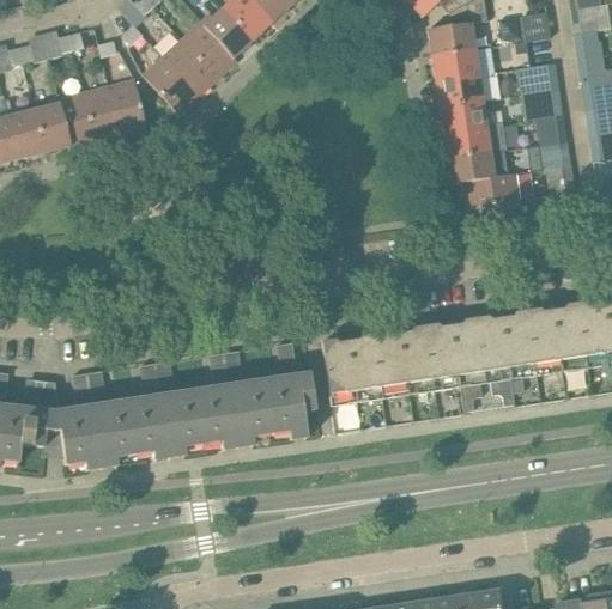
[(152,6),(146,0),(135,0),(133,2),(144,14),(152,6)]
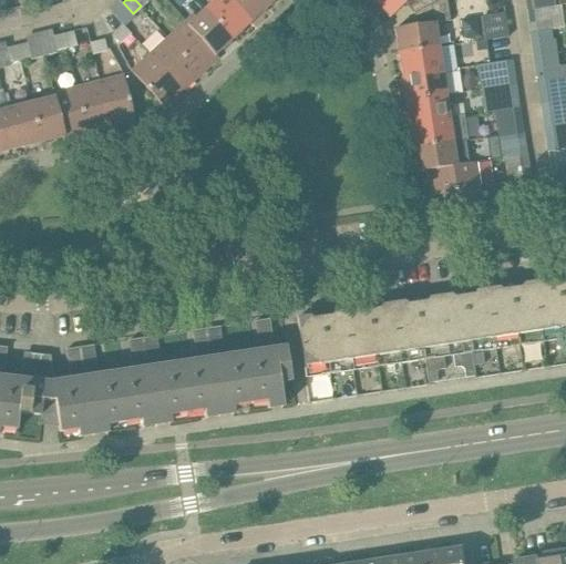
[(234,37),(251,20),(233,0),(213,0),(206,7),(234,37)]
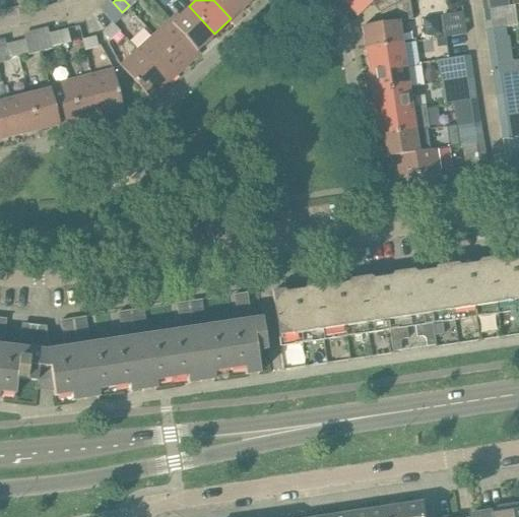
[(213,0),(231,18),(247,4),(243,0),(213,0)]
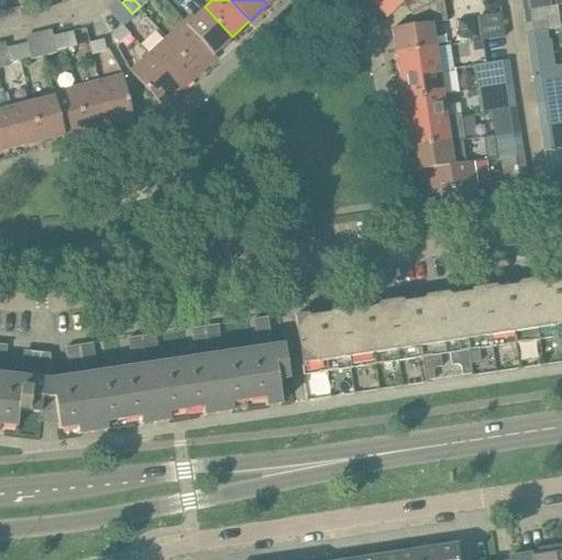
[(374,0),(388,15),(404,1),(412,10),(431,0),(374,0)]
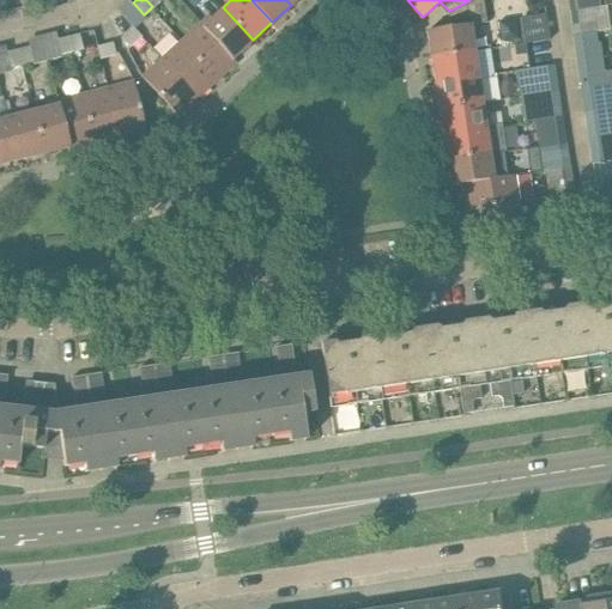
[(470,0),(449,11),(452,25),(428,28),(431,55),(474,48),(473,35),(478,35),(476,22),(488,19),(484,0),(470,0)]
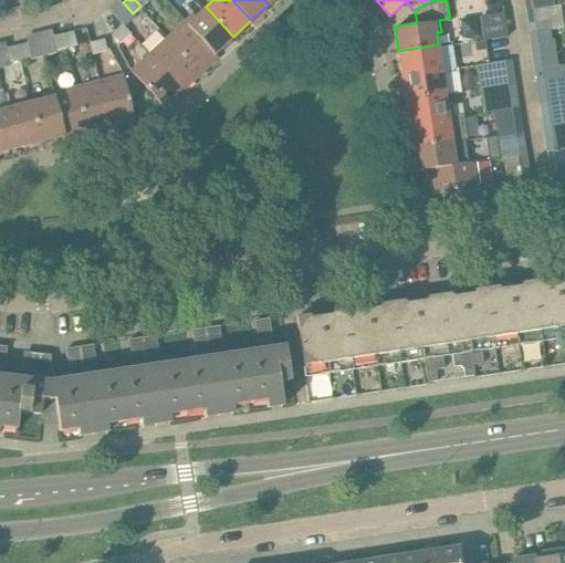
[(552,27),(548,3),(526,7),(530,31),(552,27)]
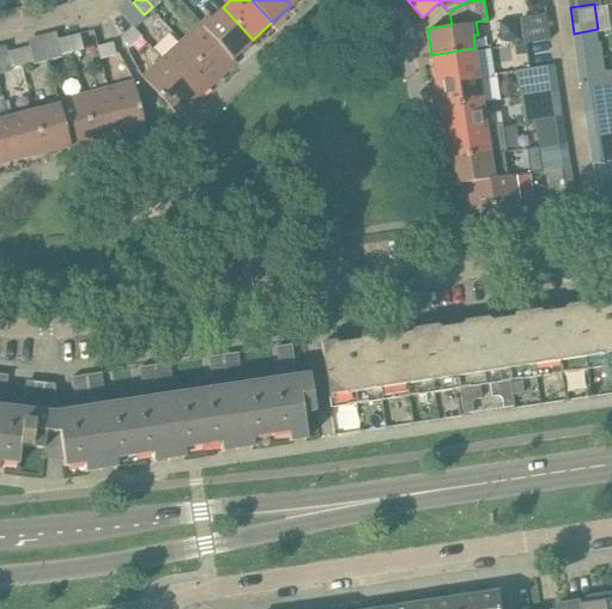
[(210,12),(200,20),(236,60),(237,60),(234,56),(253,40),(223,7),(213,16),(210,12)]
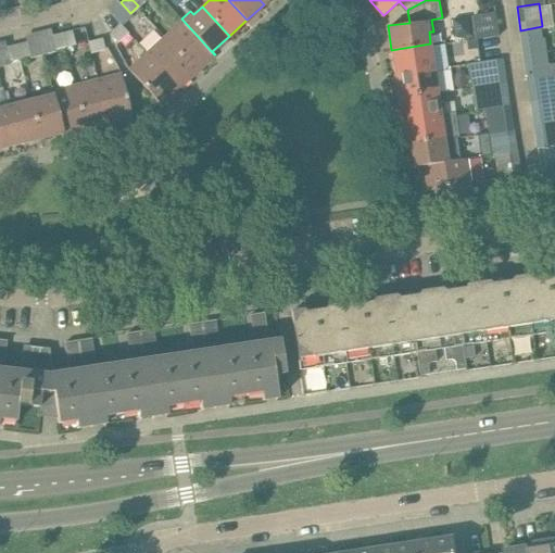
[(497,20),(495,10),(475,13),(477,23),(497,20)]
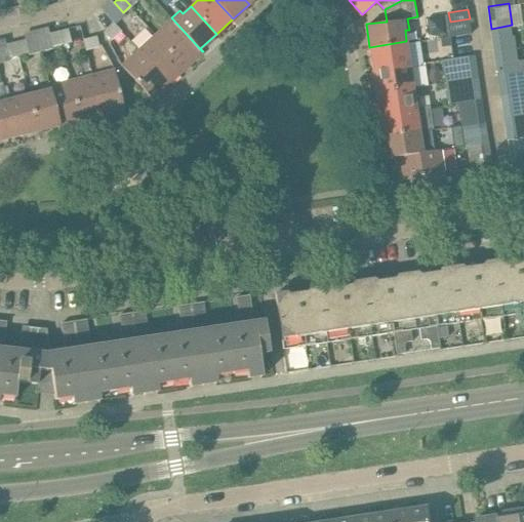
[(186,67),(202,51),(171,17),(155,33),(186,67)]
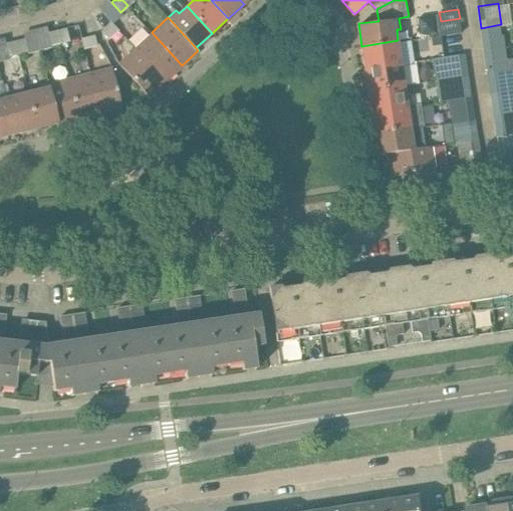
[(118,28),(112,21),(102,30),(108,37),(118,28)]
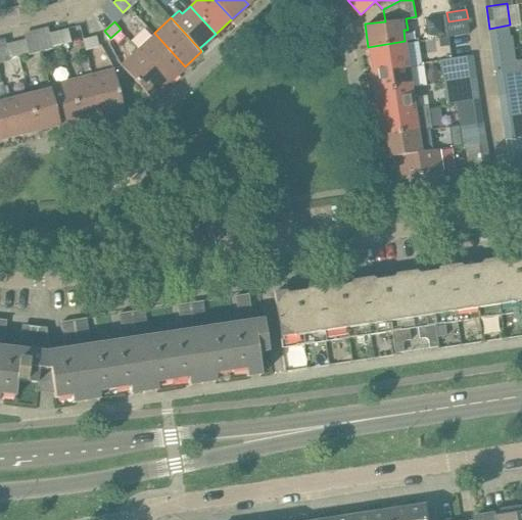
[(493,50),(513,47),(510,25),(489,29),(493,50)]
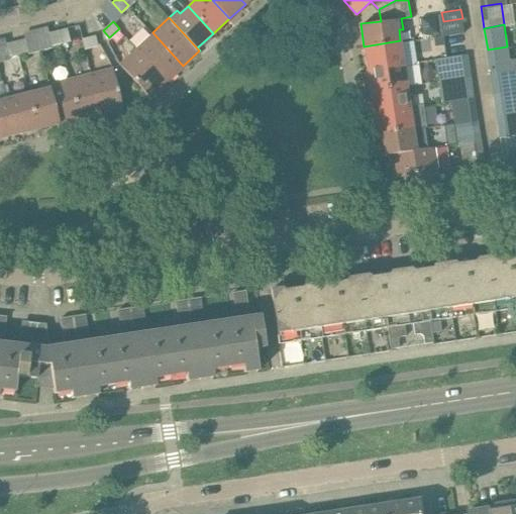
[(68,26),(59,28),(62,41),(71,39),(68,26)]
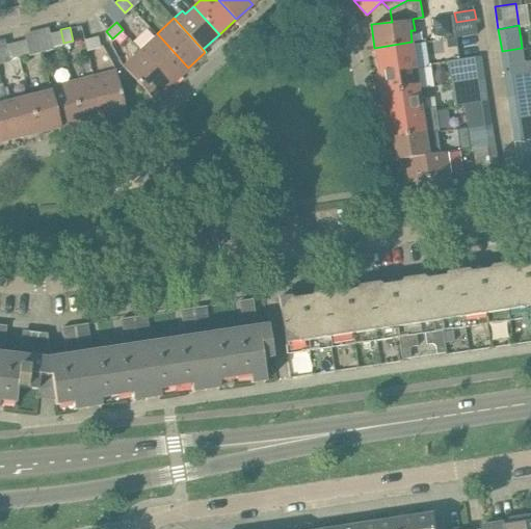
[(63,43),(60,29),(50,32),(53,45),(63,43)]
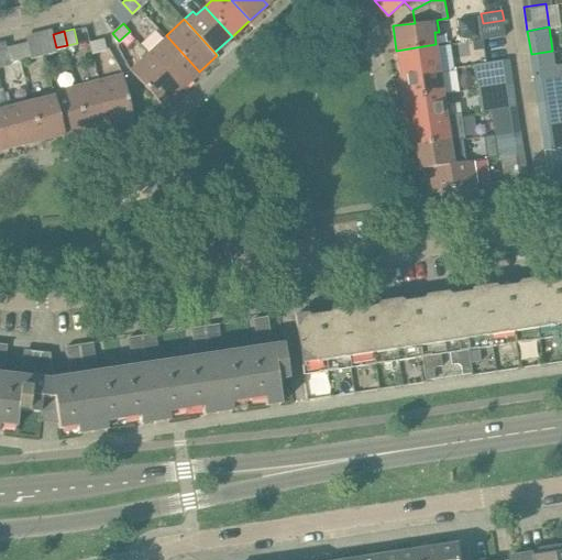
[(166,35),(149,52),(182,87),(199,72),(166,35)]
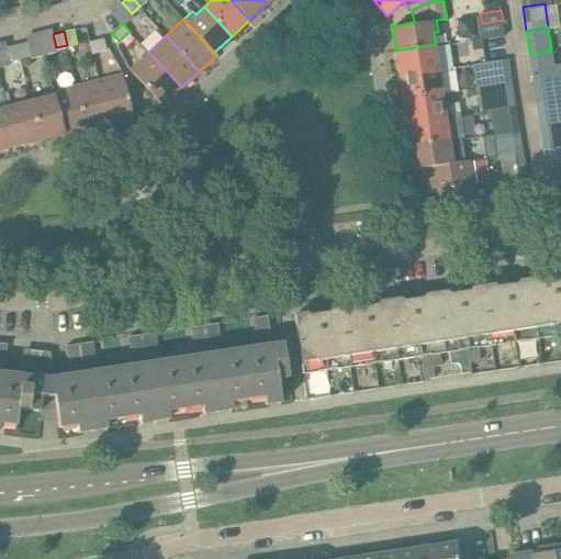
[(107,47),(104,36),(90,40),(93,51),(107,47)]
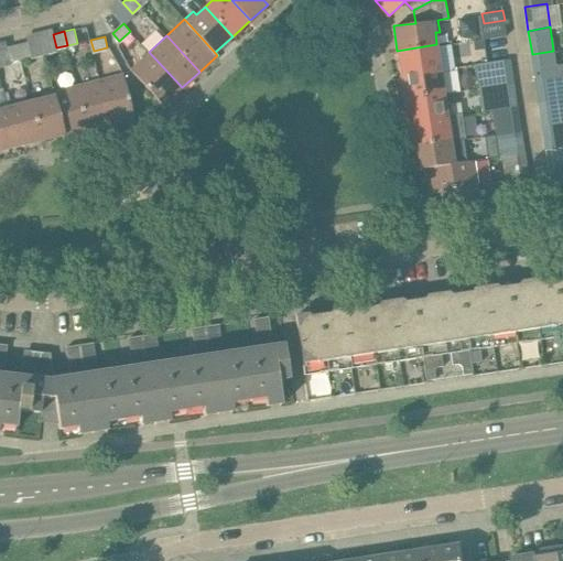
[(18,43),(21,57),(31,54),(28,41),(18,43)]
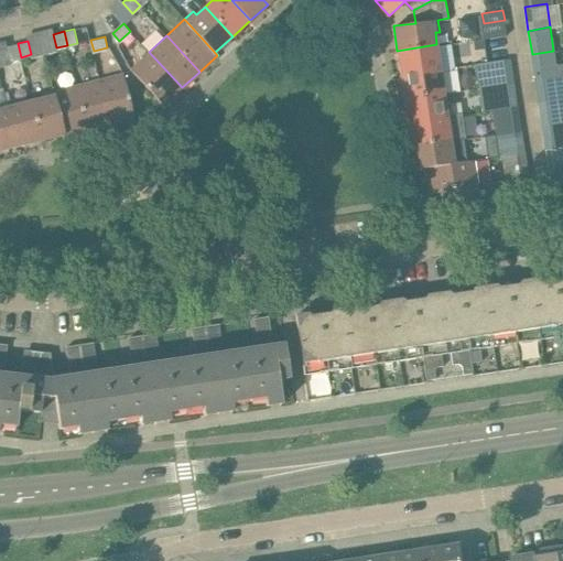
[(21,57),(18,43),(7,45),(11,60),(21,57)]
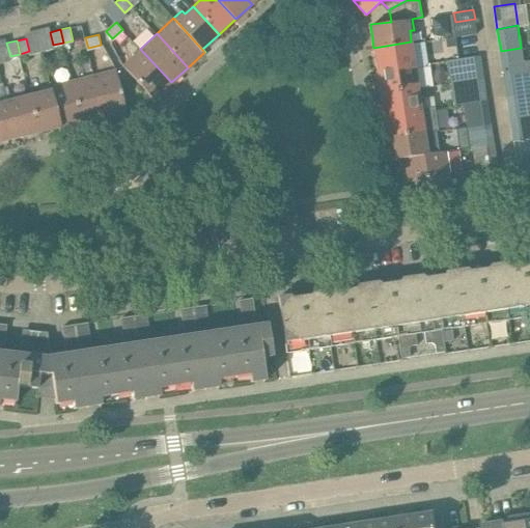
[(411,42),(373,48),(378,70),(418,63),(417,52),(413,53),(411,42)]
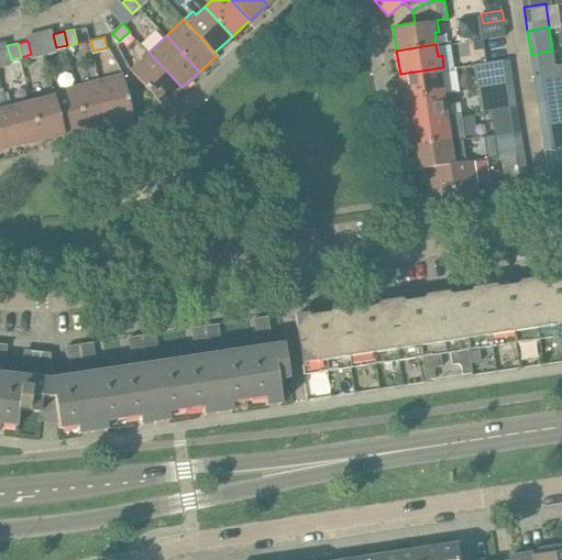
[(182,87),(149,52),(131,68),(150,88),(164,103),(182,87)]
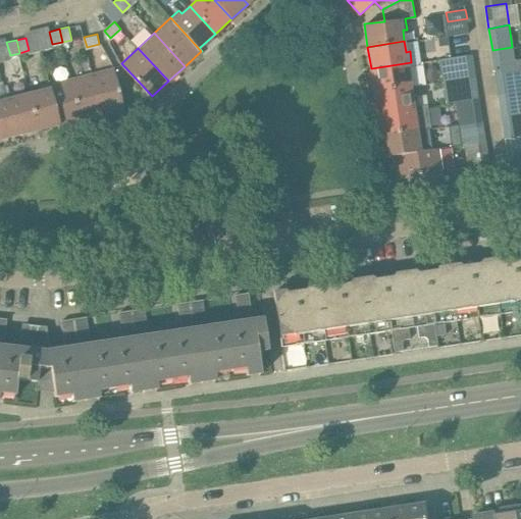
[(443,80),(453,79),(475,74),(471,53),(438,58),(443,80)]
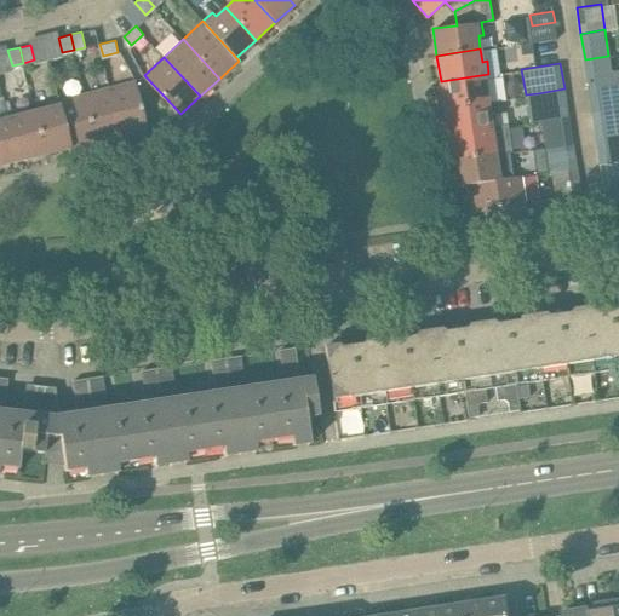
[(433,95),(435,108),(488,101),(486,87),(491,86),(488,74),(441,81),(442,93),(433,95)]
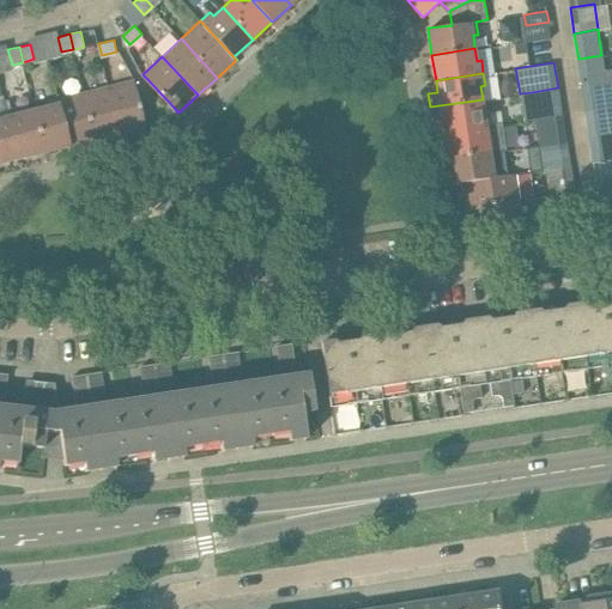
[(109,85),(122,136),(147,131),(134,79),(109,85)]
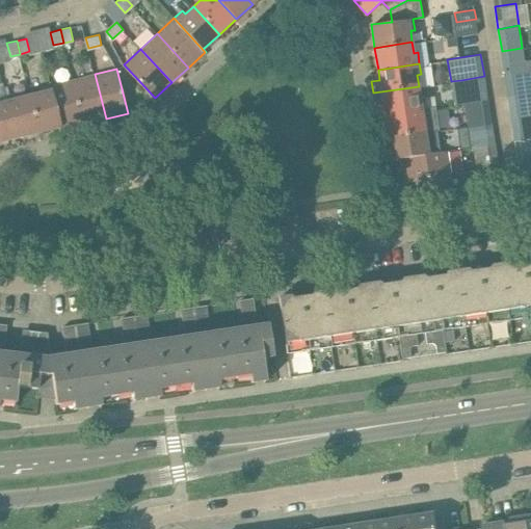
[(530,69),(510,72),(505,73),(508,95),(530,90),(530,69)]
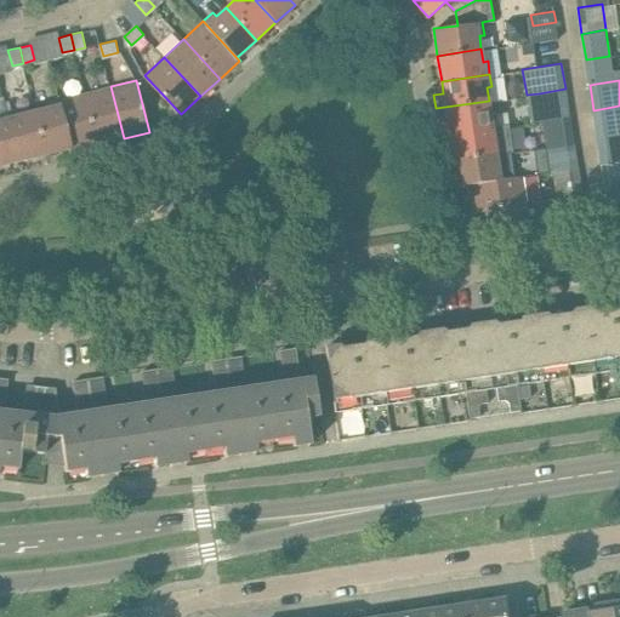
[(111,86),(85,92),(98,144),(124,138),(111,86)]
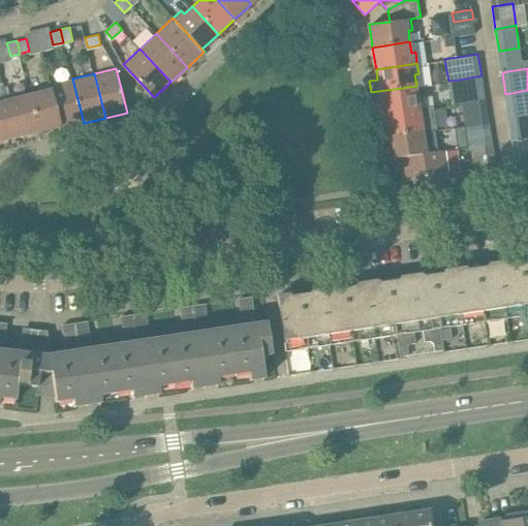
[(463,101),(465,101),(478,99),(485,98),(482,75),(459,80),(448,81),(452,102),(463,101)]
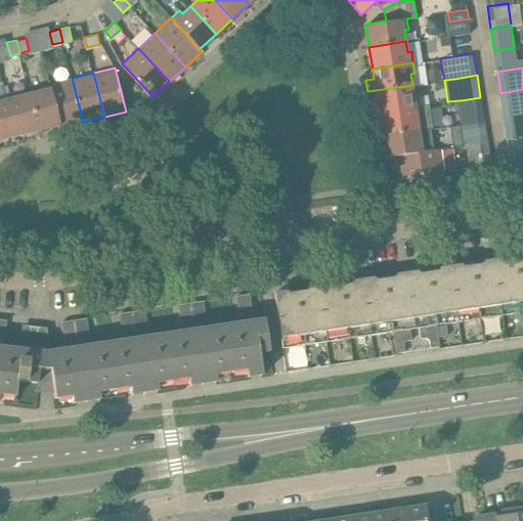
[(83,122),(72,78),(50,83),(60,124),(59,124),(60,128),(83,122)]
